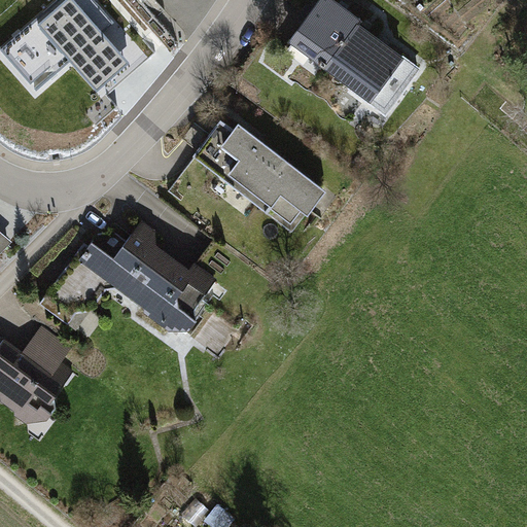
[(92,0),(60,0),(2,50),(36,90),(69,61),(97,93),(129,64),(102,33),(113,24),(92,0)]
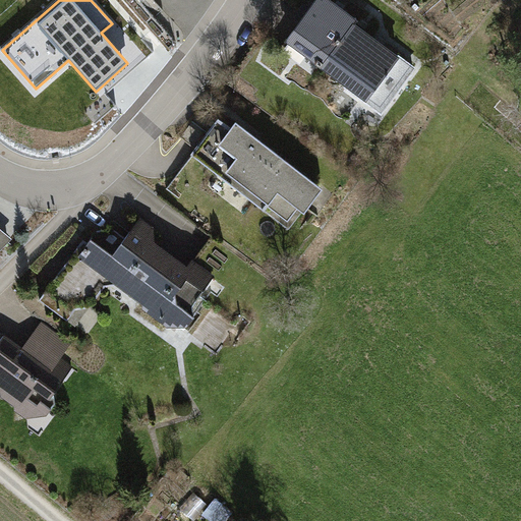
[(355,20),(328,0),(315,0),(289,37),(323,62),(352,22),(355,20)]
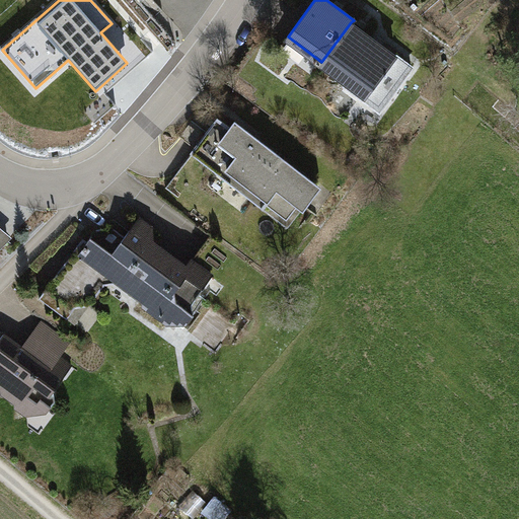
[(413,66),(351,22),(321,62),(349,82),(347,86),(381,110),(413,66)]
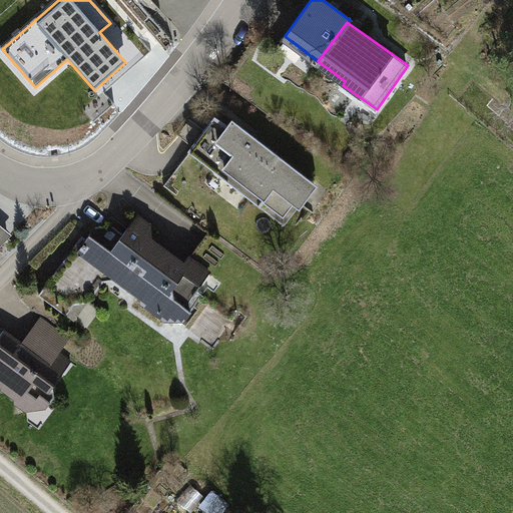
[(225,124),(215,116),(189,149),(259,205),(263,199),(282,215),(293,202),(300,208),(319,185),(232,116),(225,124)]
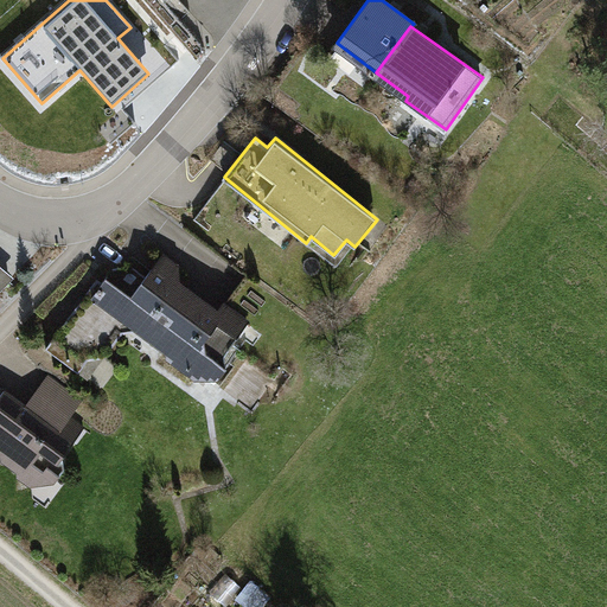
[(101,280),(84,302),(132,336),(128,342),(203,394),(250,325),(219,302),(213,311),(171,281),(181,268),(160,253),(128,299),(101,280)]
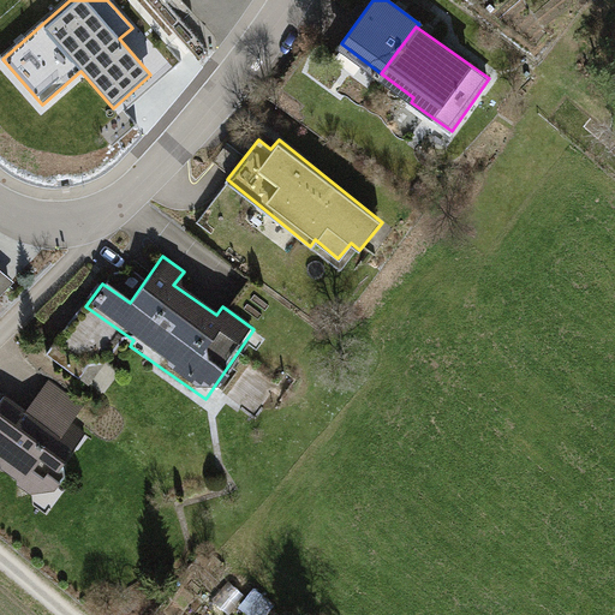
[(0,297),(12,285),(0,275),(0,297)]
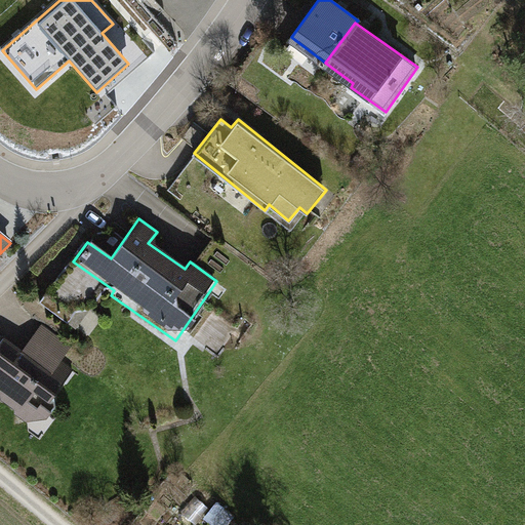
[(22,350),(3,337),(0,340),(0,392),(5,396),(1,401),(42,430),(52,414),(45,408),(74,367),(63,359),(72,346),(41,323),(22,350)]
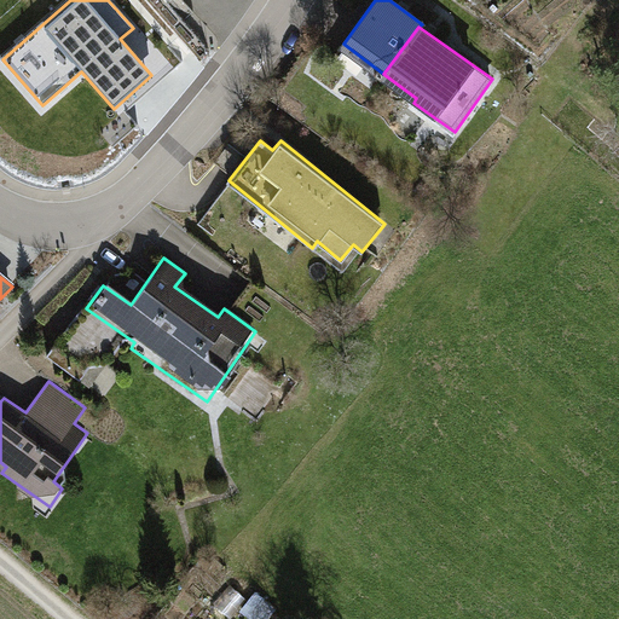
All buildings are outlined.
